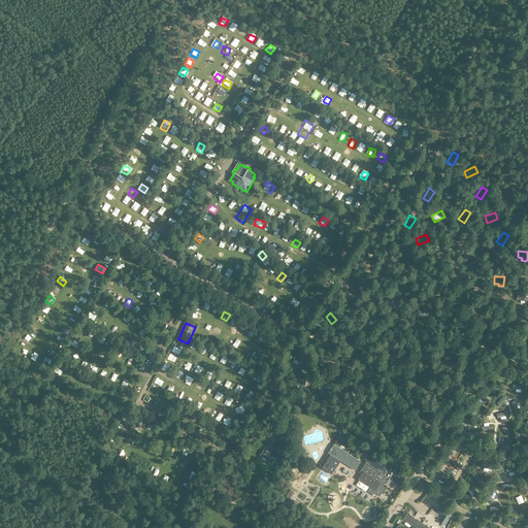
[(427,337),(418,337),(418,342),(423,344),(423,345),(427,345),(427,337)]
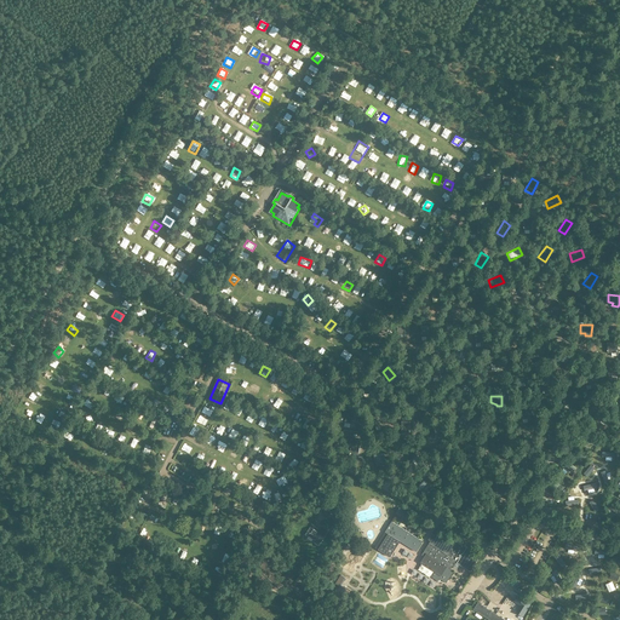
[(529,408),(520,411),(521,417),(527,417),(527,419),(532,418),(529,408)]
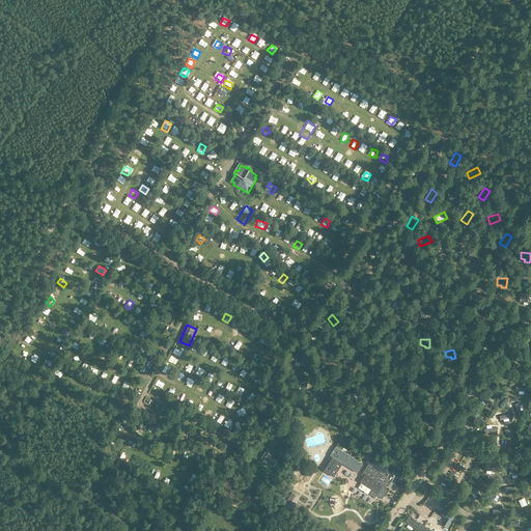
[(296,351),(295,357),(296,357),(295,362),(302,363),(304,356),(305,356),(305,352),(296,351)]
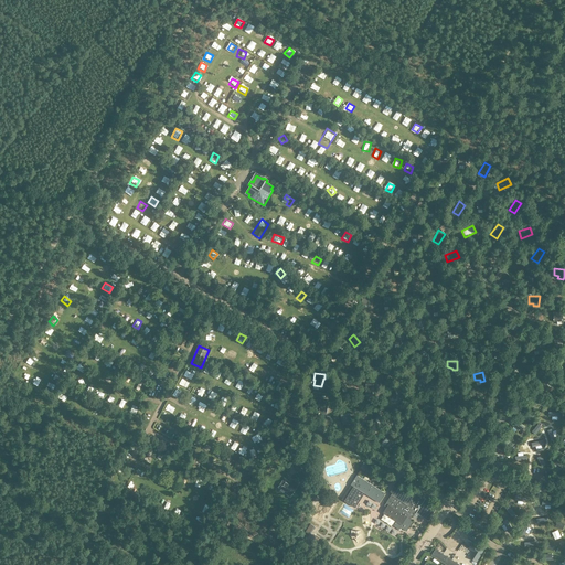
[(422,376),(415,383),(420,388),(427,382),(422,376)]
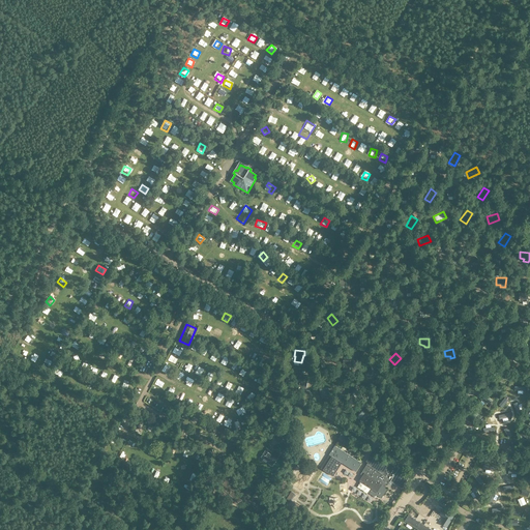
[(170,373),(166,372),(168,367),(162,365),(159,372),(169,375),(170,373)]
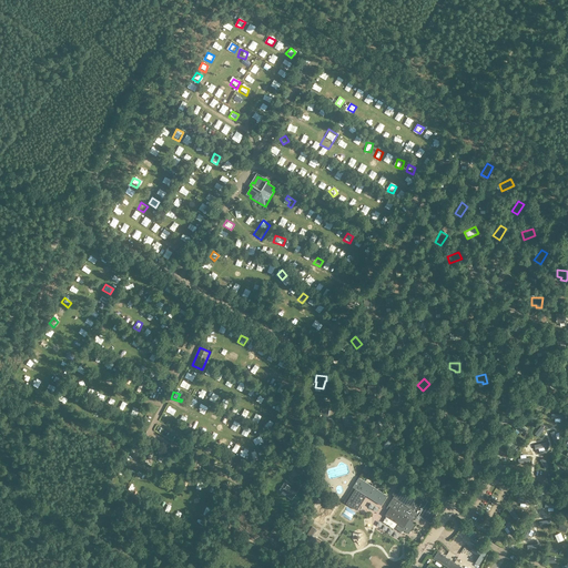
[(510,395),(501,396),(501,402),(507,403),(507,405),(510,405),(510,395)]
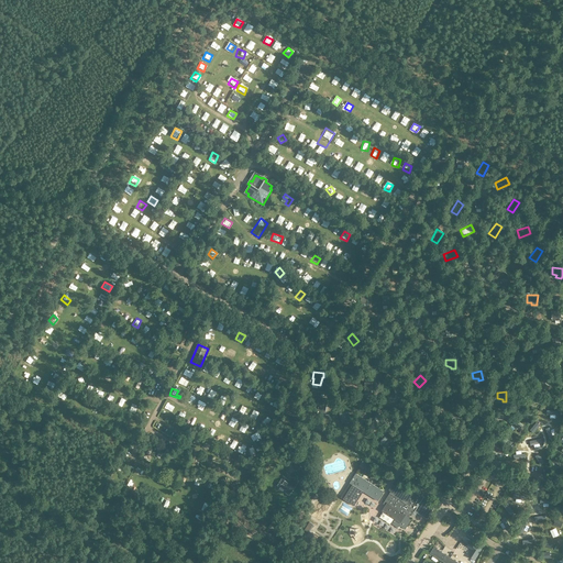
[(459,394),(450,395),(451,400),(455,401),(456,404),(460,403),(459,394)]
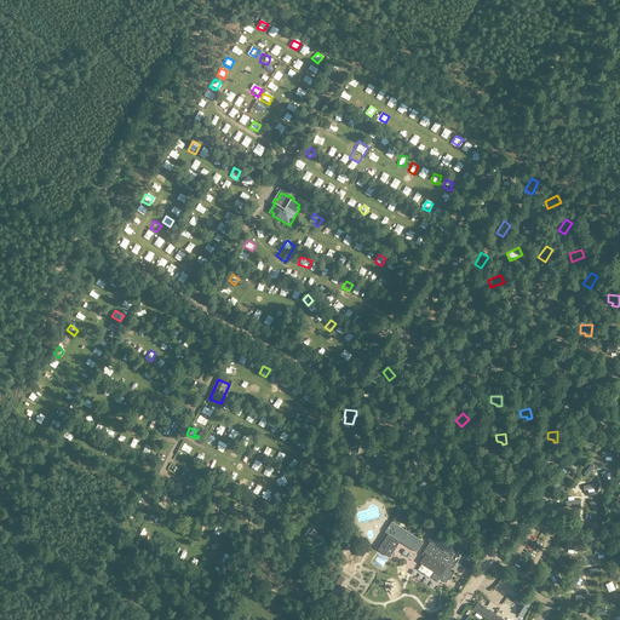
[(350,440),(349,447),(351,447),(350,453),(359,454),(360,446),(361,446),(361,441),(350,440)]
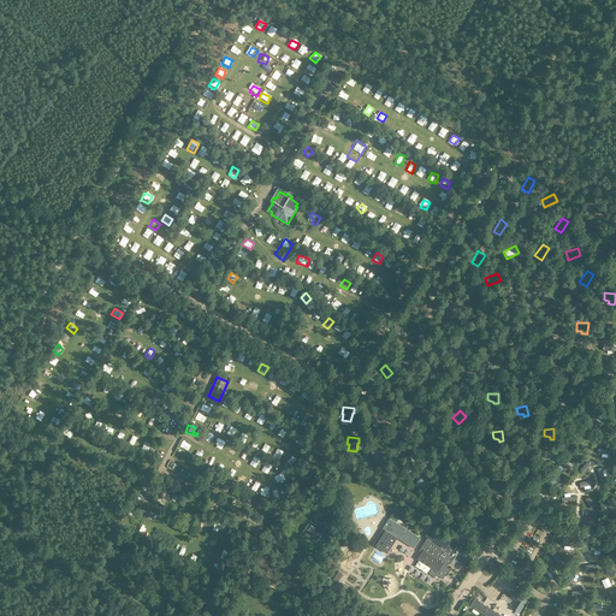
[(474,442),(463,442),(465,449),(471,450),(471,451),(474,451),(474,442)]
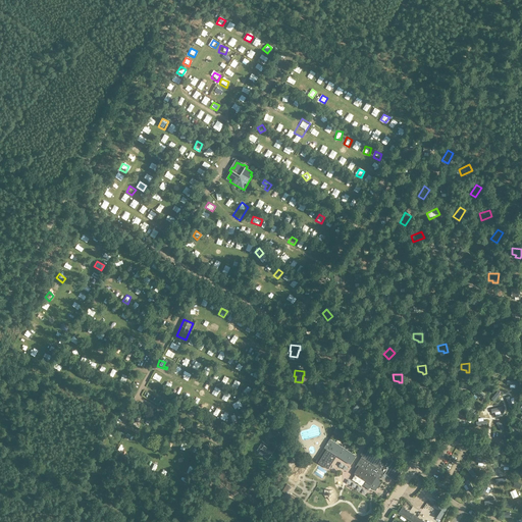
[(199,386),(202,380),(198,377),(194,384),(199,386)]
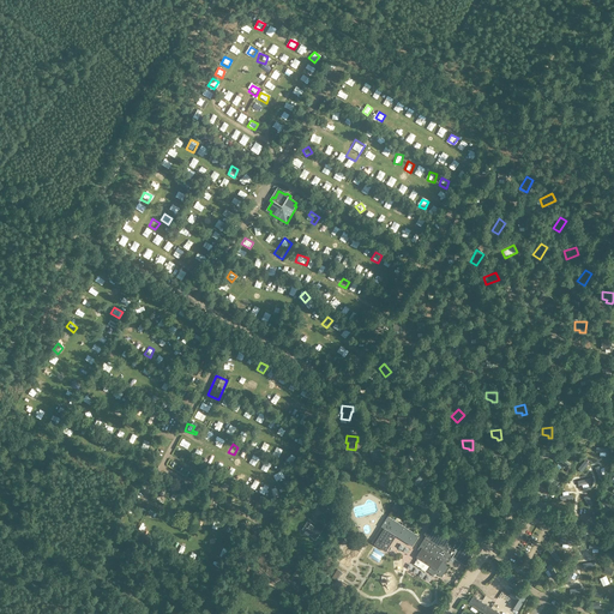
[(411,450),(405,458),(411,462),(415,459),(416,461),(420,456),(411,450)]
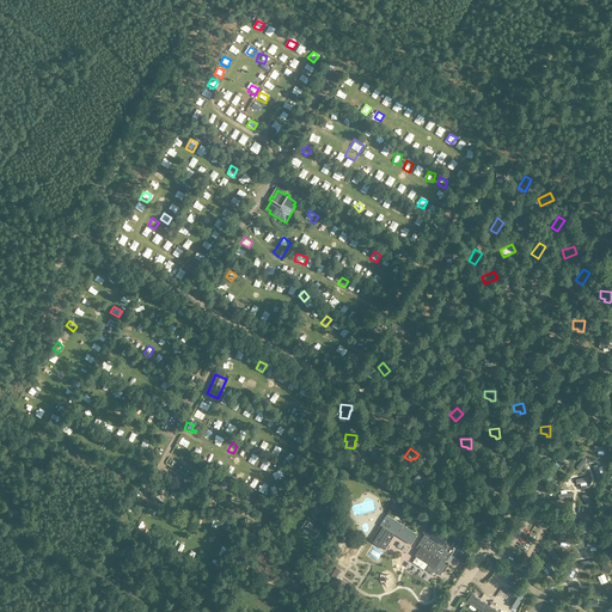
[(520,450),(509,451),(510,457),(516,458),(516,460),(520,460),(520,450)]
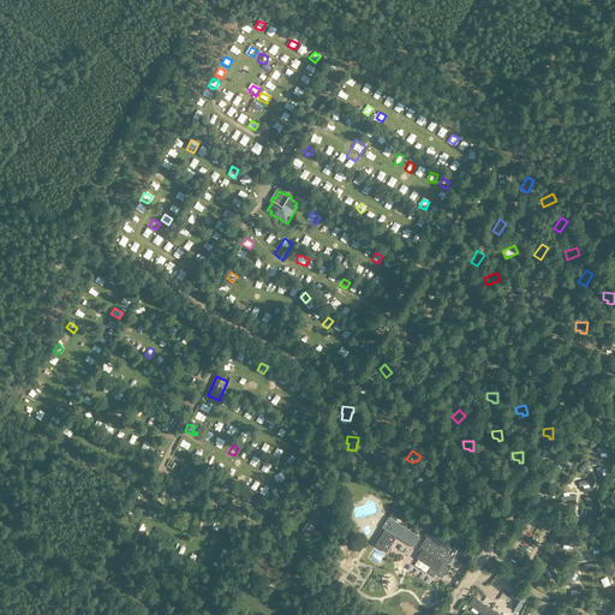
[(448,453),(439,453),(439,460),(445,461),(445,463),(449,463),(448,453)]
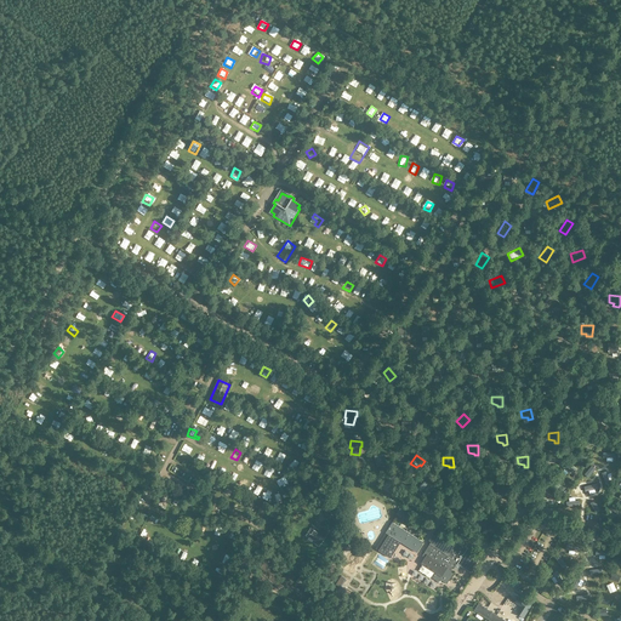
[(254,468),(261,471),(265,463),(257,461),(254,468)]
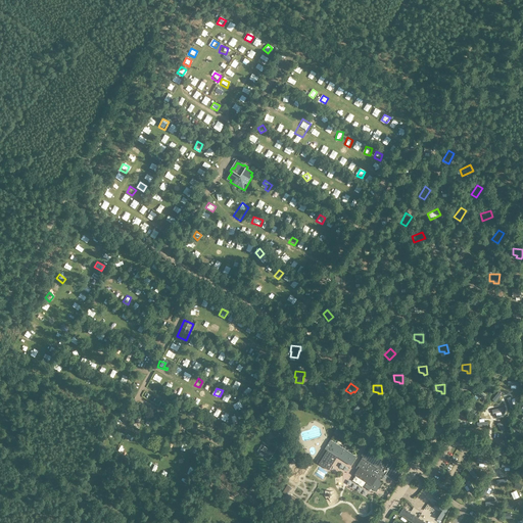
[(481,397),(485,394),(479,388),(476,391),(481,397)]
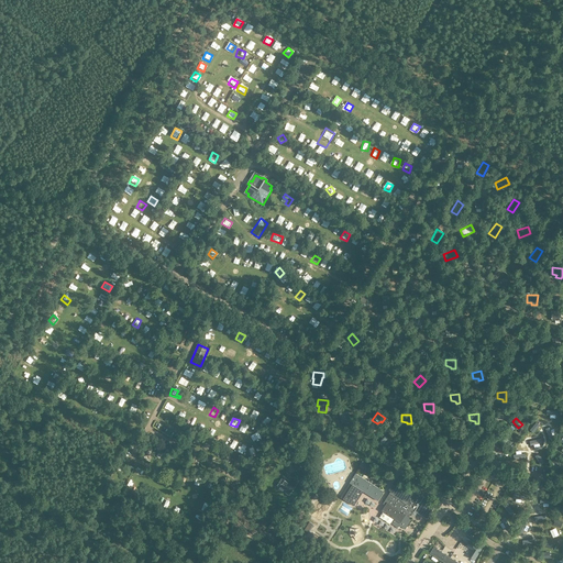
[(384,434),(378,441),(384,446),(390,440),(384,434)]
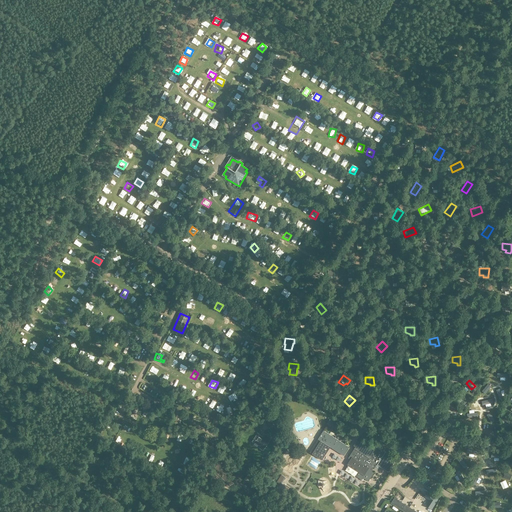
[(416,399),(408,399),(408,405),(413,406),(413,407),(417,407),(416,399)]
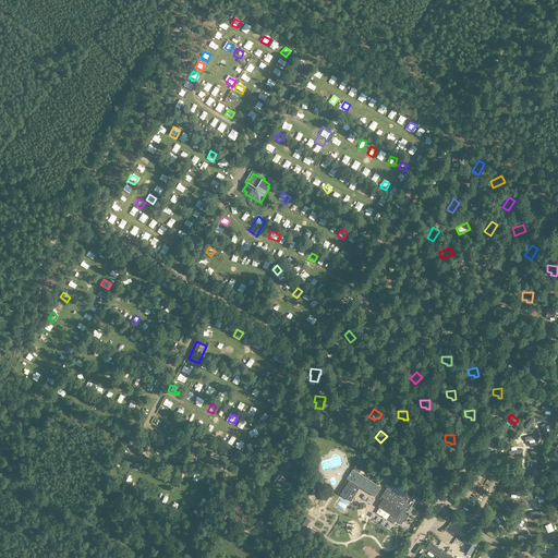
[(421,436),(412,437),(412,444),(417,445),(417,446),(422,446),(421,436)]
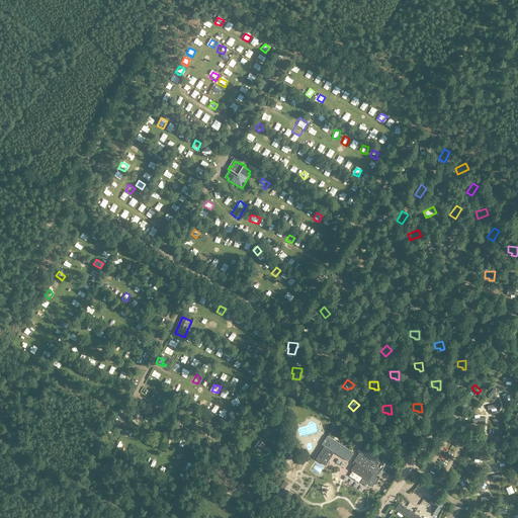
[(517,425),(511,420),(508,423),(516,429),(517,425)]
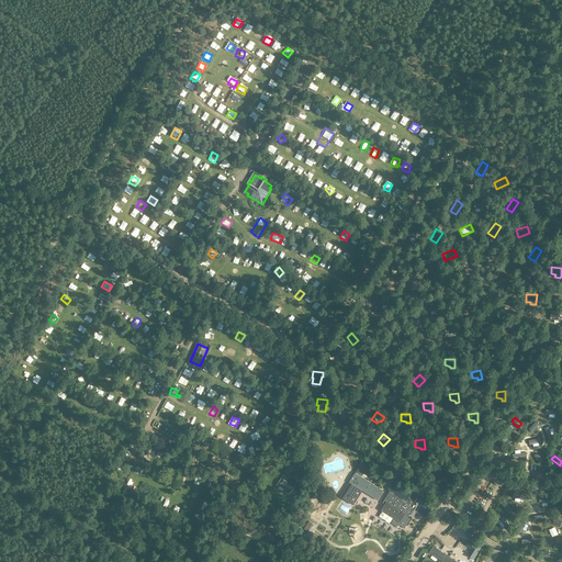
[(446,470),(436,471),(437,476),(442,478),(442,480),(446,480),(446,470)]
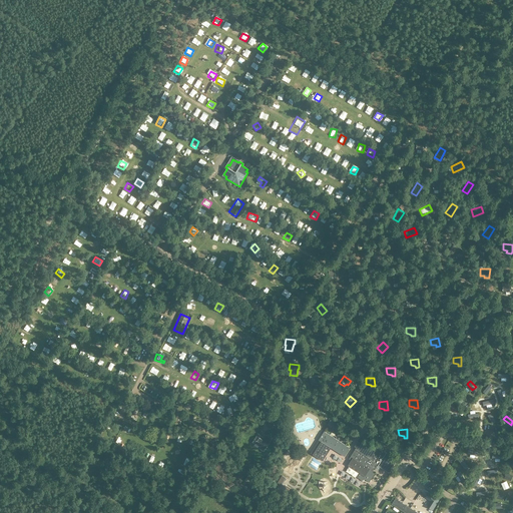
[(324,431),(323,434),(319,440),(311,453),(323,461),(331,448),(345,457),(350,448),(345,444),(324,431)]
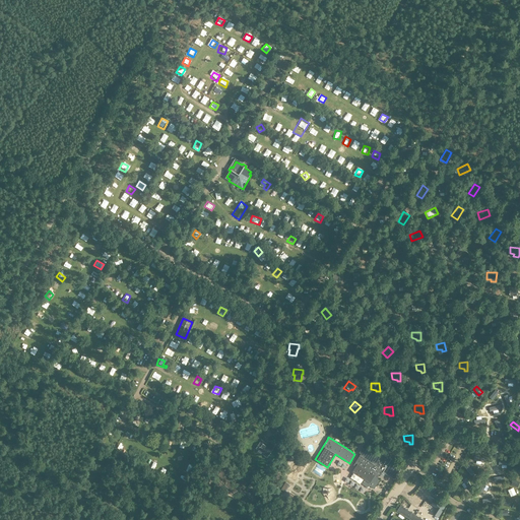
[(261,441),(258,446),(260,447),(259,450),(264,453),(263,455),(268,458),(275,446),(270,442),(268,445),(261,441)]
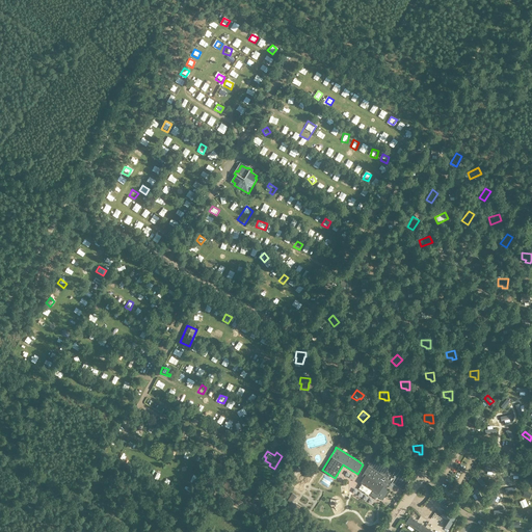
[(363,480),(361,483),(372,490),(370,493),(370,494),(370,495),(371,496),(374,498),(378,498),(382,500),(389,490),(387,489),(391,482),(392,483),(404,490),(407,484),(413,477),(401,469),(399,473),(394,470),(391,468),(392,467),(379,458),(378,457),(375,456),(373,459),(369,464),(368,467),(362,476),(365,477),(363,480)]
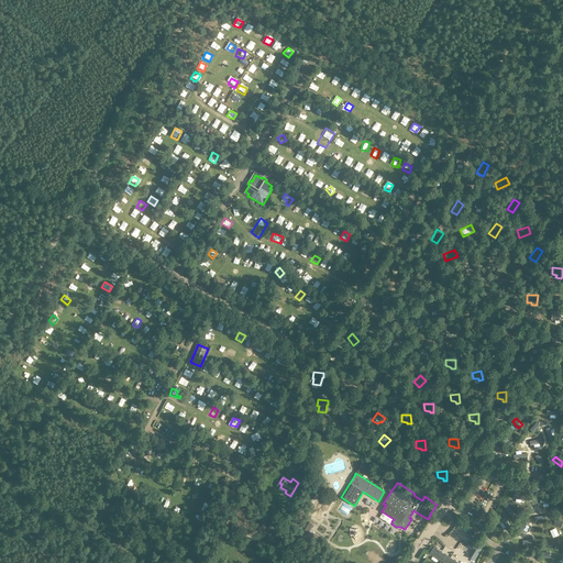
[(339,514),(349,517),(352,509),(342,505),(339,514)]
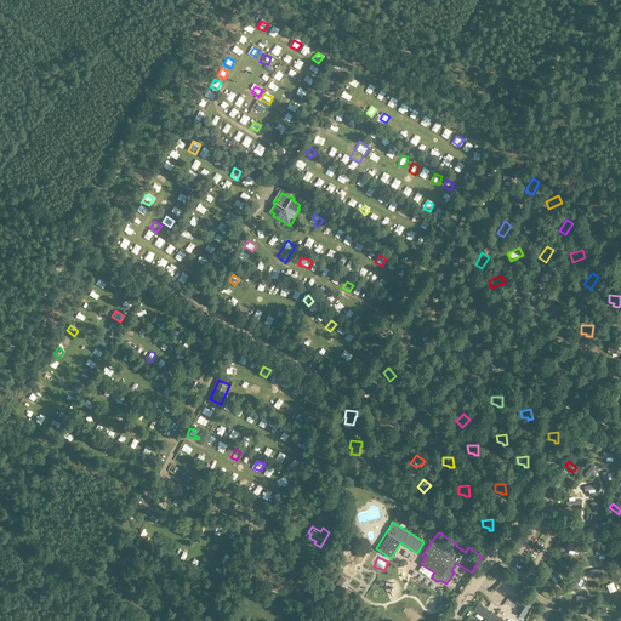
[(340,588),(346,579),(341,576),(335,585),(340,588)]
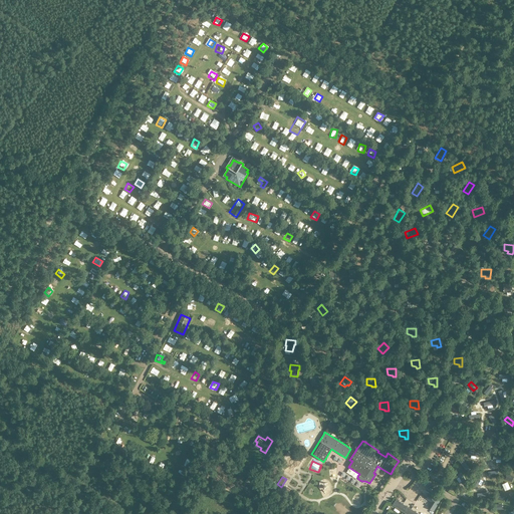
[(422,489),(417,501),(421,503),(427,491),(422,489)]
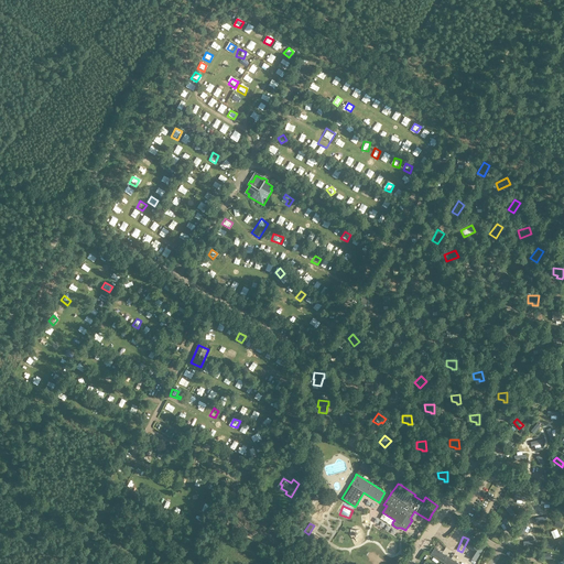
[(474,551),(478,545),(472,541),(467,548),(474,551)]
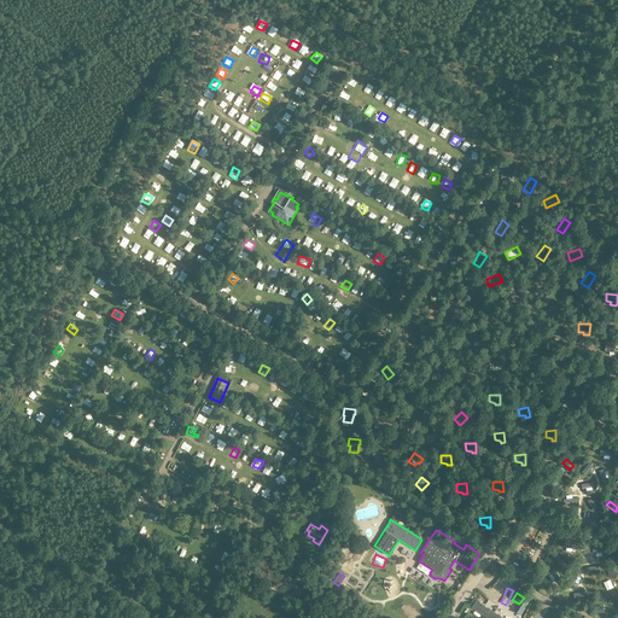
[(474,602),(472,608),(484,616),(487,617),(503,617),(477,601),(474,602)]
